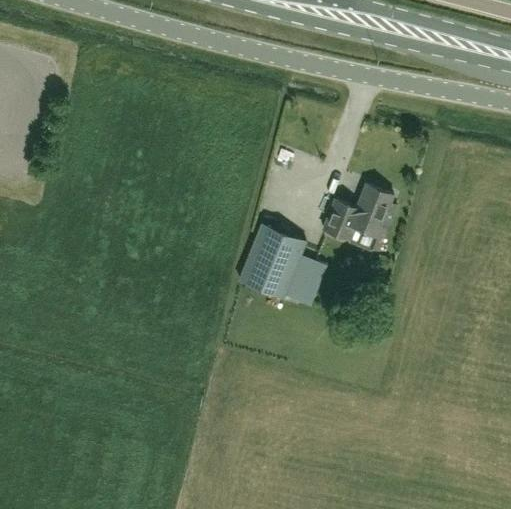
[(340,203),(333,200),(321,230),(378,253),(396,207),(389,205),(392,196),(364,185),(354,211),(340,205),(340,203)]
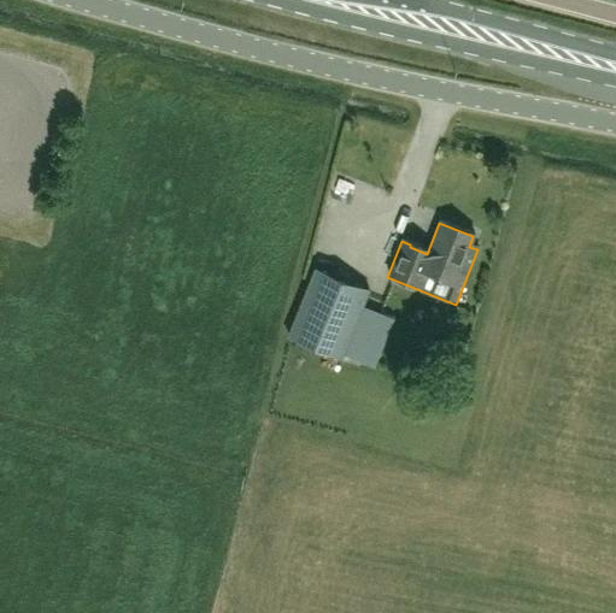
[(287,337),(341,359),(368,292),(315,270),(287,337)]
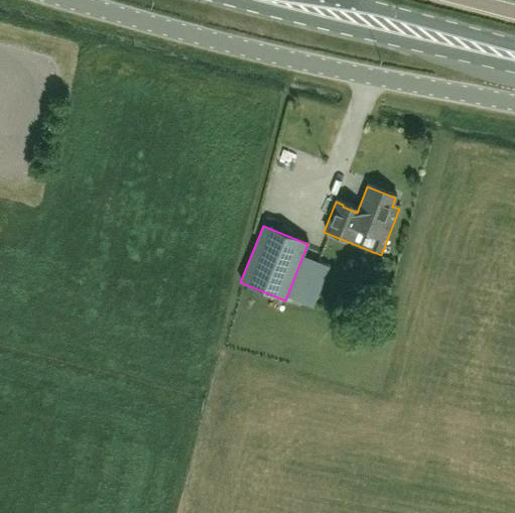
[(393,262),(381,258),(376,269),(388,274),(393,262)]
